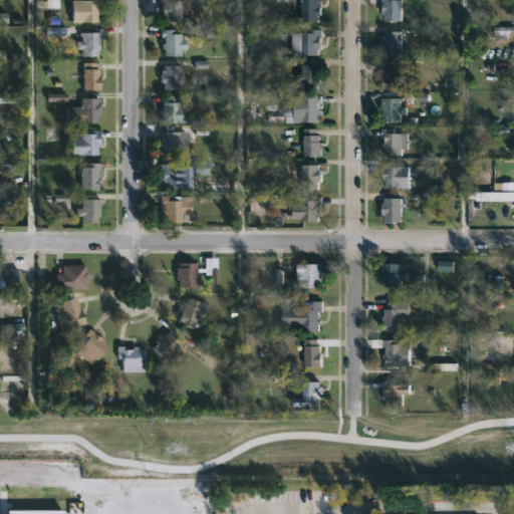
[(96,3),(96,9),(99,9),(99,16),(97,16),(97,21),(71,19),(72,0),(99,0),(99,3),(96,3)]
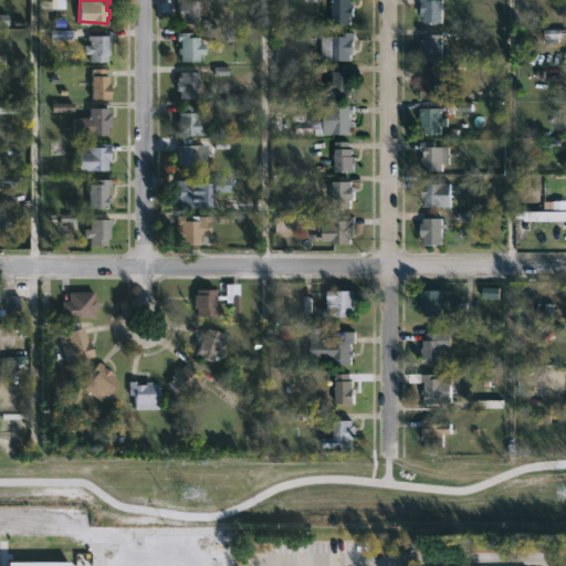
[(202,0),(202,2),(199,2),(199,23),(181,23),(180,10),(176,10),(176,0),(202,0)]
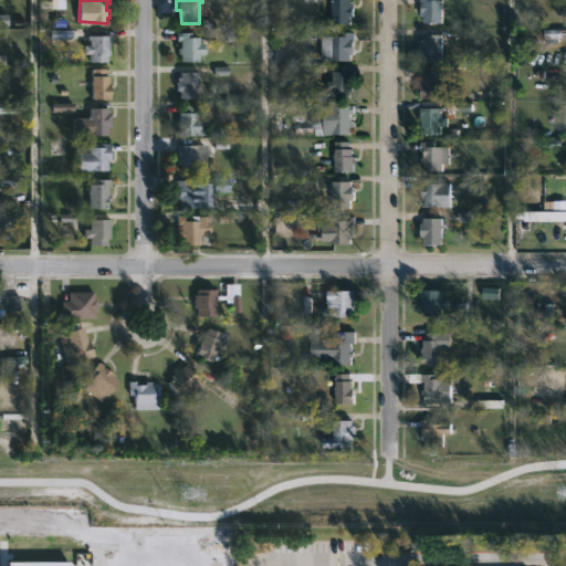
[(354,3),(353,24),(333,23),(333,0),(352,0),(352,3),(354,3)]
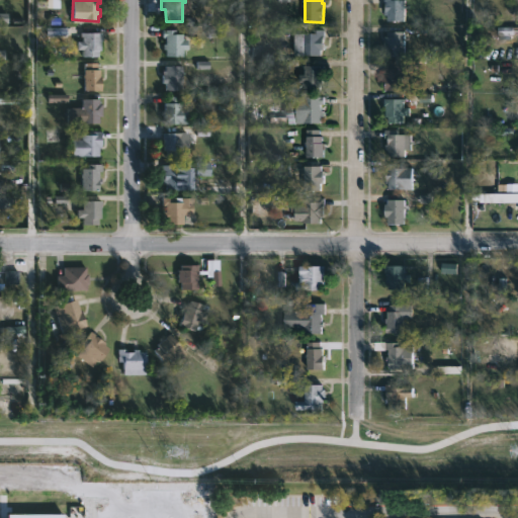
[(409,0),(409,22),(391,21),(391,16),(387,15),(387,4),(384,4),(384,0),(409,0)]
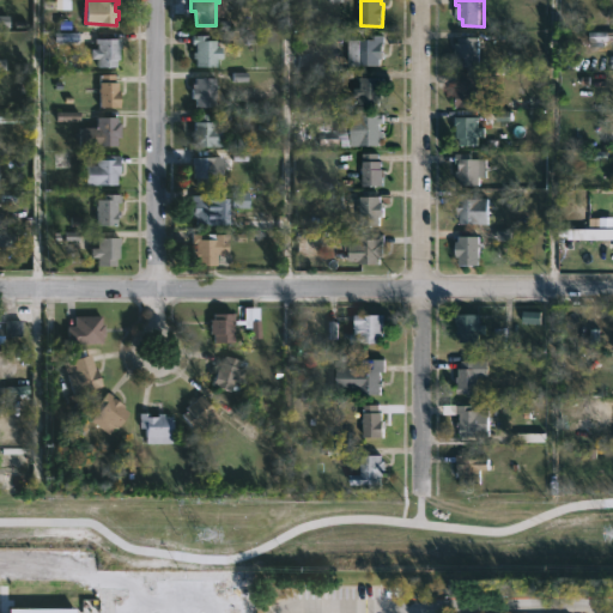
[(208,35),(208,40),(217,41),(217,48),(223,48),(223,59),(217,59),(217,66),(196,66),(198,59),(193,59),(193,53),(196,53),(196,46),(193,46),(193,35),(208,35)]
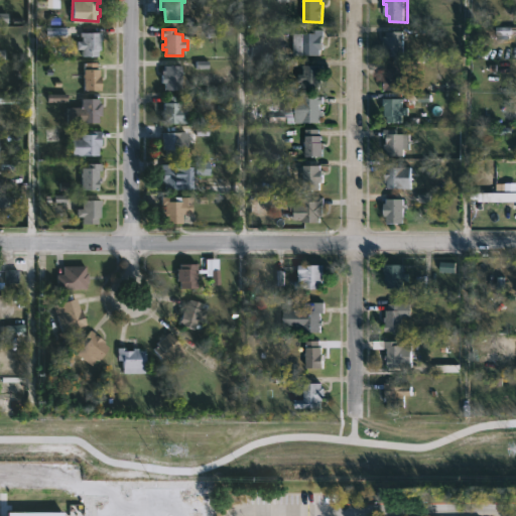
[(316,54),(296,54),(296,29),(324,30),(324,49),(320,49),(320,54),(316,54)]
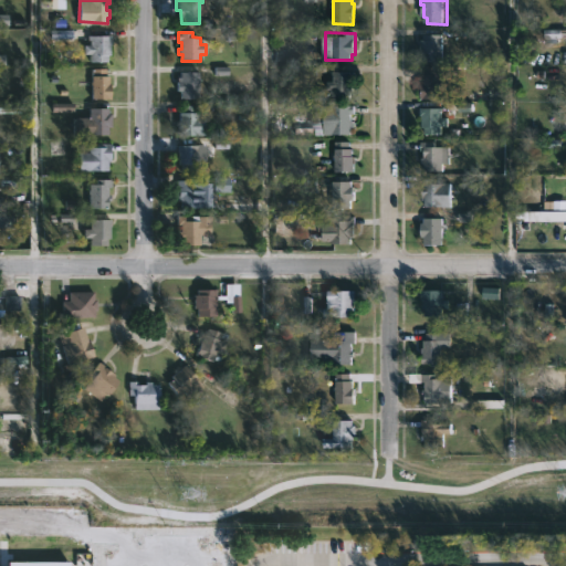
[(443,34),(443,61),(426,61),(426,53),(421,53),(421,39),(426,39),(426,34),(443,34)]
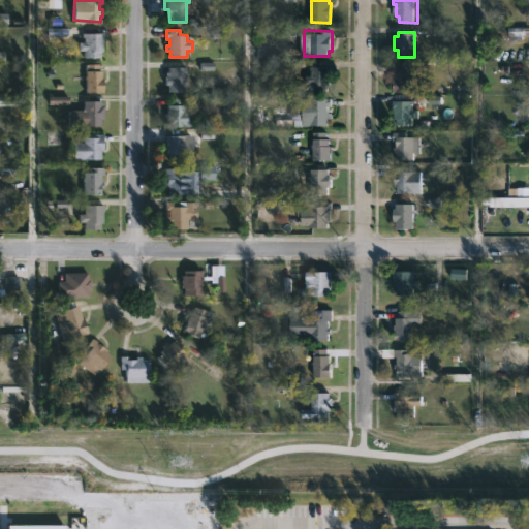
[(104,34),(104,41),(101,41),(101,52),(100,52),(100,58),(83,58),(83,51),(78,51),(78,41),(83,41),(83,38),(81,38),(81,33),(104,33),(104,34)]
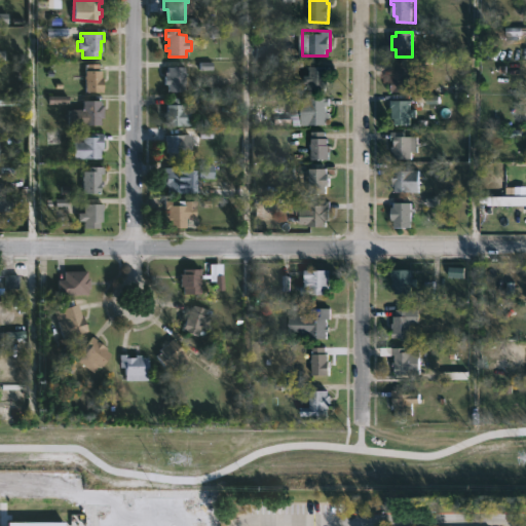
[(410,91),(392,92),(393,70),(396,70),(396,63),(415,63),(415,79),(410,79),(410,91)]
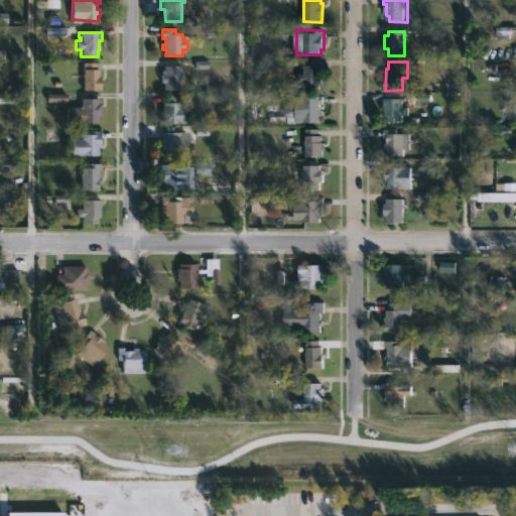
[(95,69),(98,69),(98,76),(100,76),(100,90),(82,90),(82,62),(95,62),(95,69)]
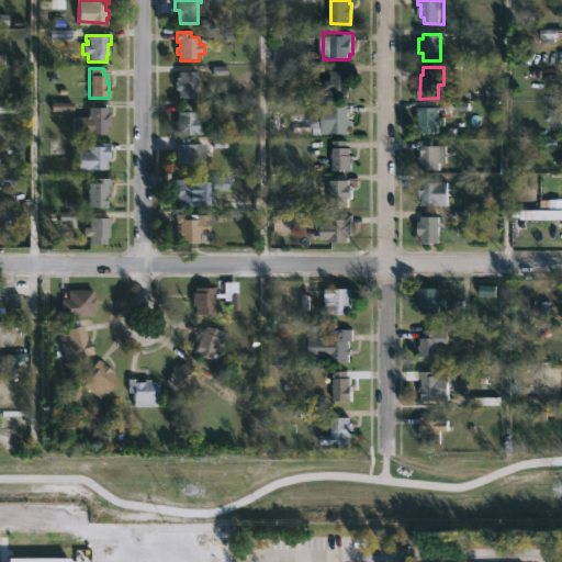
[(198,72),(198,98),(179,98),(179,90),(176,90),(176,76),(179,76),(179,70),(198,72)]
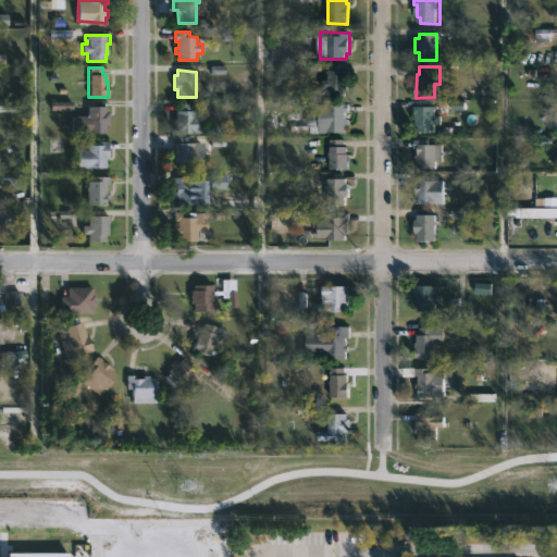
[(342,97),(323,97),(323,70),(349,70),(349,97),(342,97)]
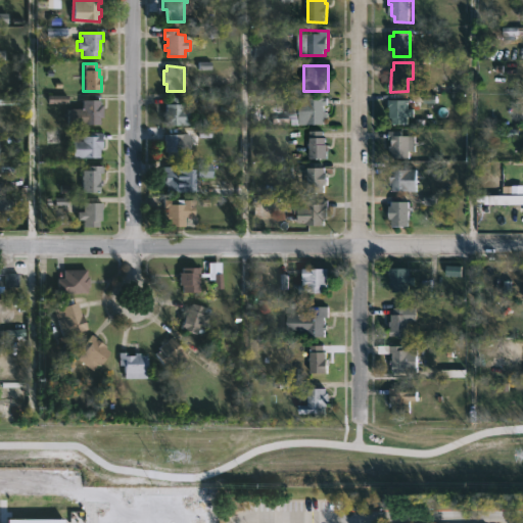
[(0,95),(22,96),(21,105),(0,104),(0,95)]
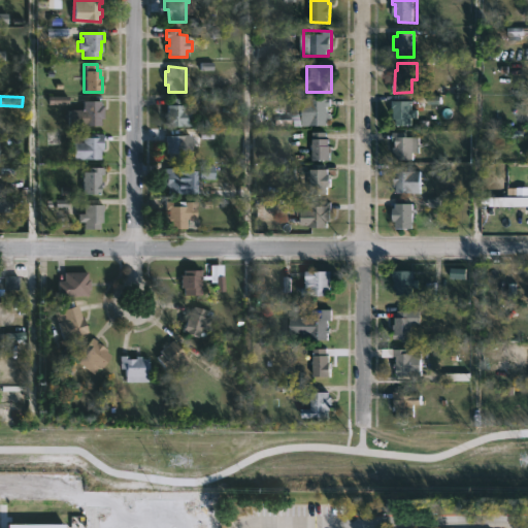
[(183,98),(183,109),(191,109),(192,127),(165,127),(165,111),(167,111),(166,105),(169,104),(169,98),(183,98)]
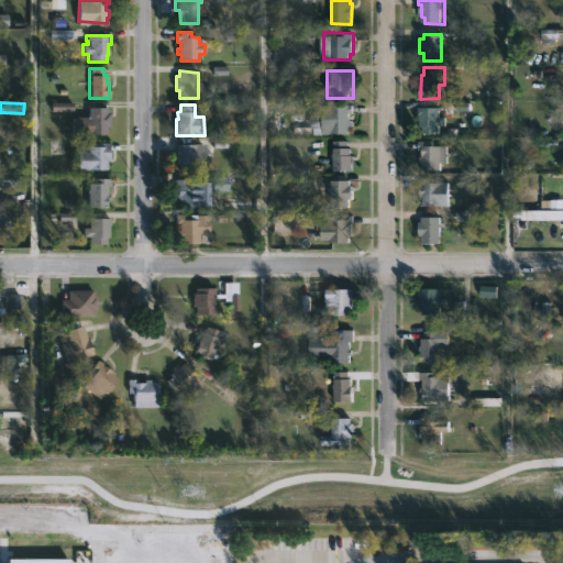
[(355,112),(355,113),(353,113),(352,121),(355,121),(355,127),(352,127),(352,134),(317,134),(317,128),(316,128),(316,134),(295,134),(295,128),(306,128),(306,125),(310,125),(310,128),(311,128),(312,105),(355,106),(355,112)]
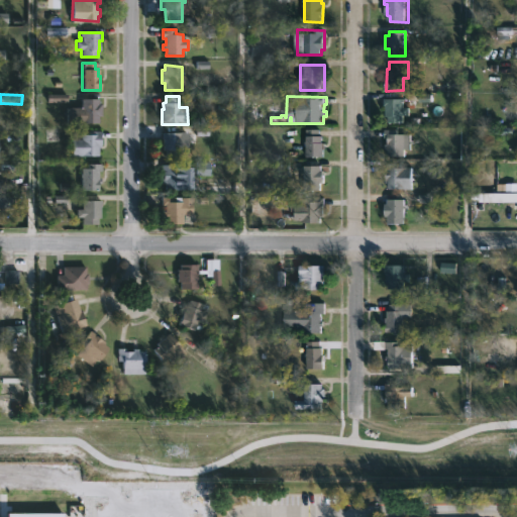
[(404,101),(404,107),(410,107),(410,116),(404,116),(404,123),(386,123),(385,98),(405,99),(404,101)]
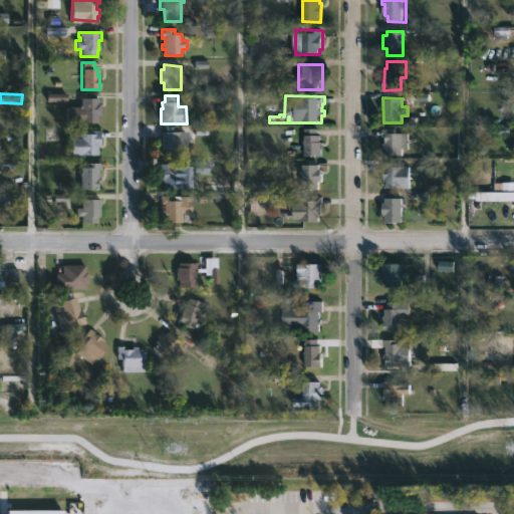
[(97,98),(97,102),(100,102),(100,115),(97,115),(97,122),(65,122),(65,106),(79,106),(80,98),(97,98)]
